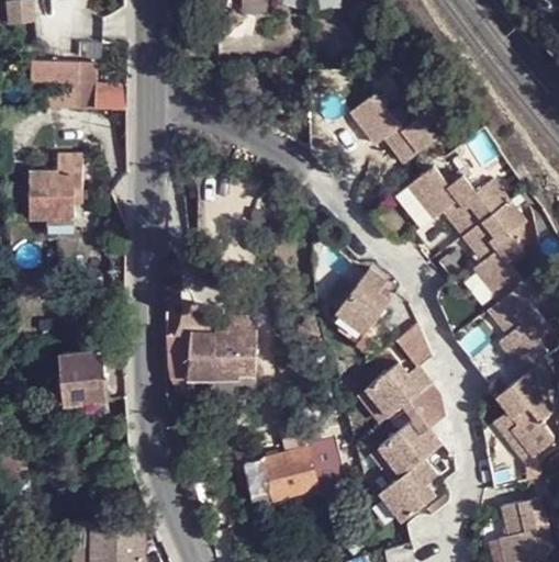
[(74,81),(96,81),(97,63),(33,58),(31,79),(74,81)]
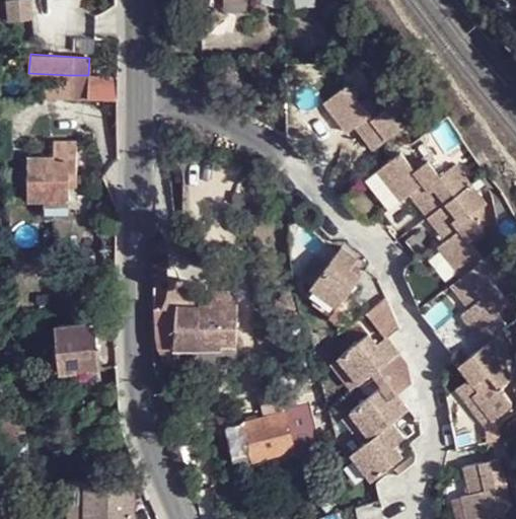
[(88,81),(67,80),(66,99),(88,100),(88,81)]
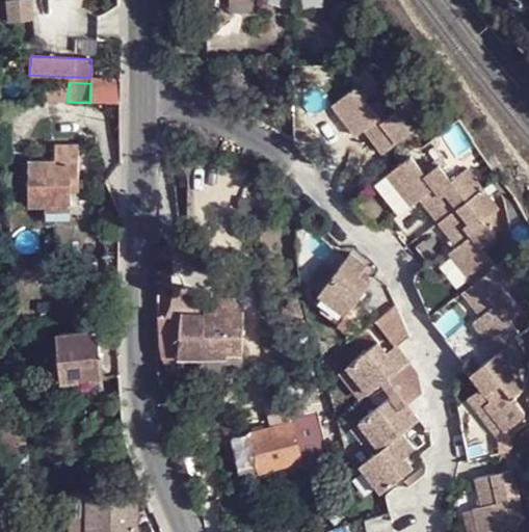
[(365,137),(384,161),(428,128),(413,107),(397,118),(385,102),(370,112),(356,95),(334,112),(358,143),(365,137)]
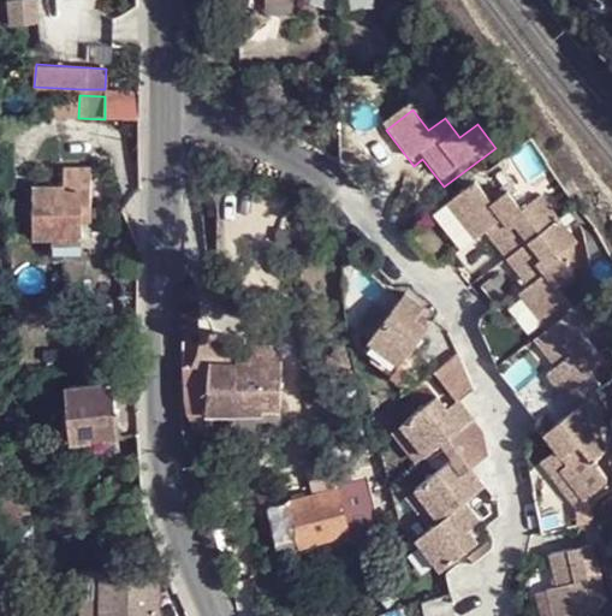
[(30,237),(46,238),(79,237),(79,208),(90,208),(90,169),(64,167),(61,188),(31,188),(30,237)]
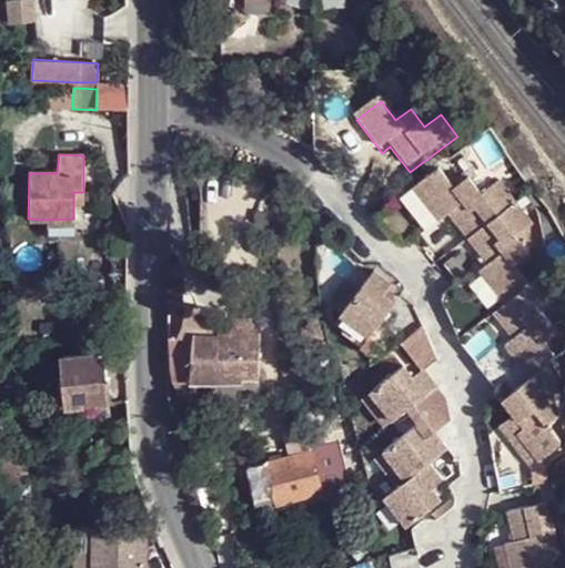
[(437,169),(413,189),(439,222),(447,215),(466,240),(514,203),(497,182),(481,195),(464,174),(450,185),(437,169)]
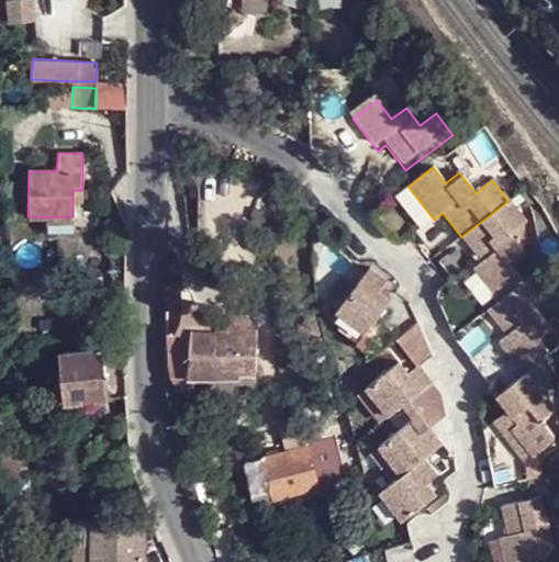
[(509,201),(461,237),(481,262),(472,269),(498,302),(523,283),(511,267),(525,257),(509,236),(525,223),(509,201)]
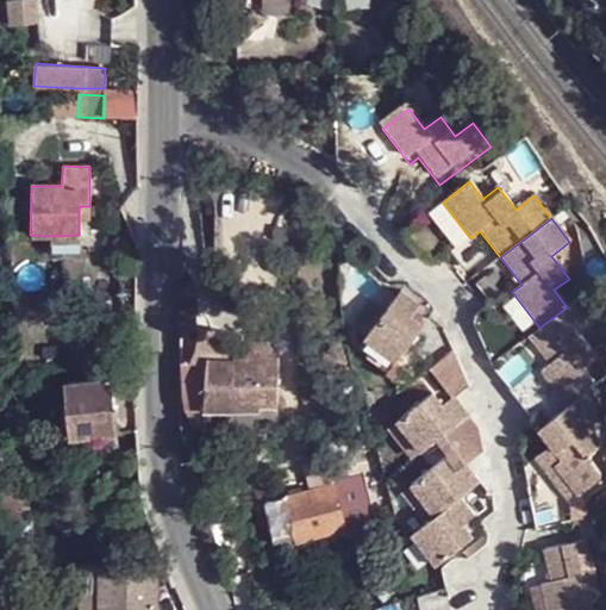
[(470,238),(449,255),(463,274),(486,257),(470,238)]
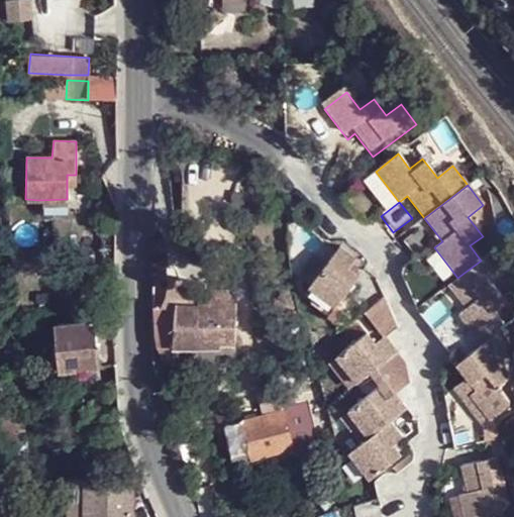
[(420,229),(402,243),(414,260),(432,245),(420,229)]
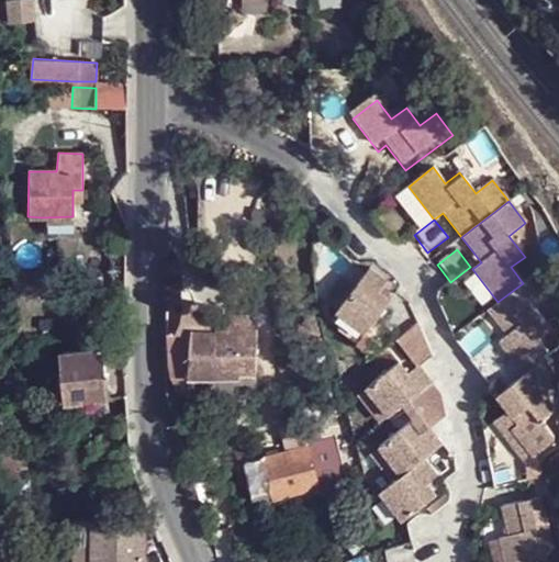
[(498,302),(487,312),(506,336),(498,343),(523,377),(547,358),(535,341),(549,330),(534,310),(550,298),(534,274),(523,283),(498,302)]
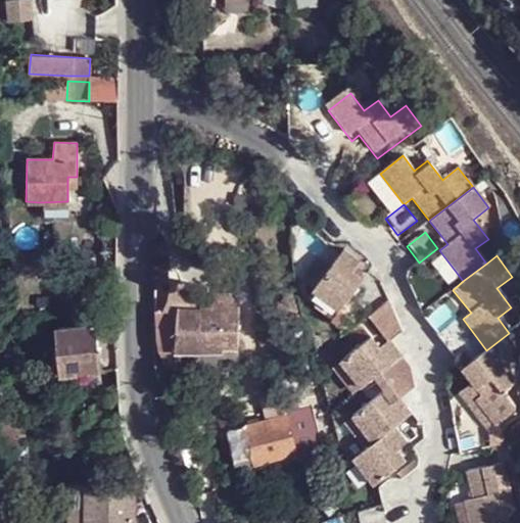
[(348,260),(321,303),(349,322),(370,290),(359,282),(366,272),(348,260)]
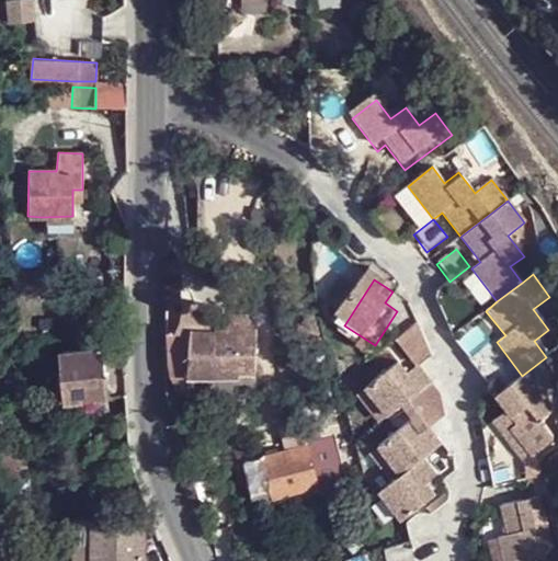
[(397,311),(393,292),(385,302),(397,311)]
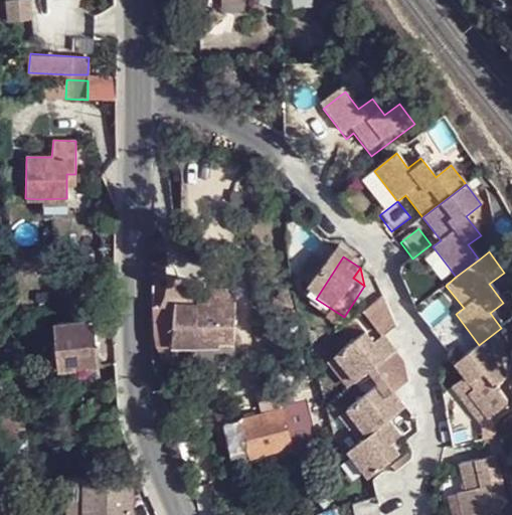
[(189,284),(186,302),(197,302),(199,289),(189,284)]
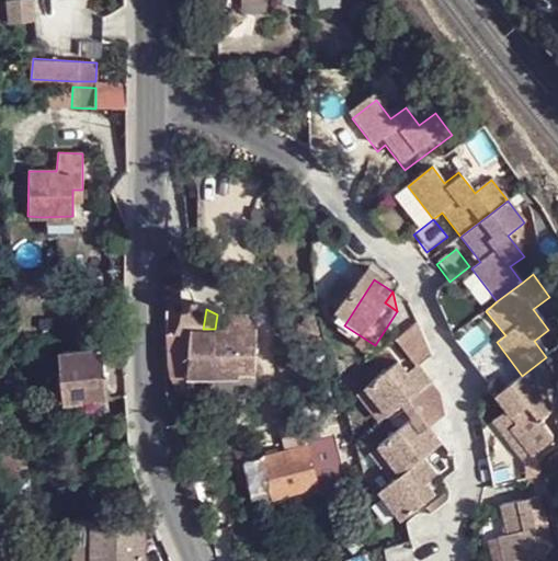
[(409,320),(389,333),(409,363),(429,350),(409,320)]
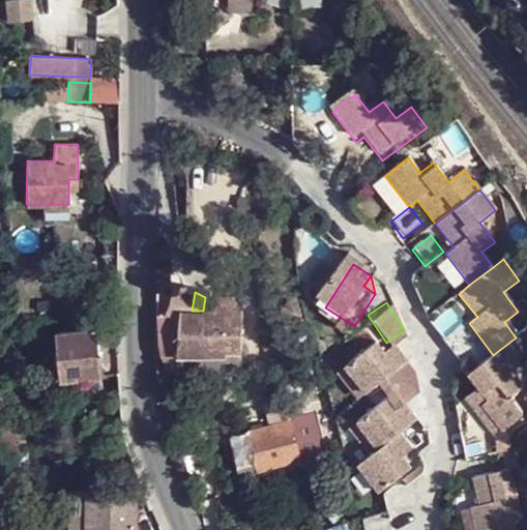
[(178,315),(179,354),(217,356),(225,356),(225,353),(225,327),(226,312),(203,311),(192,311),(178,311),(178,315)]
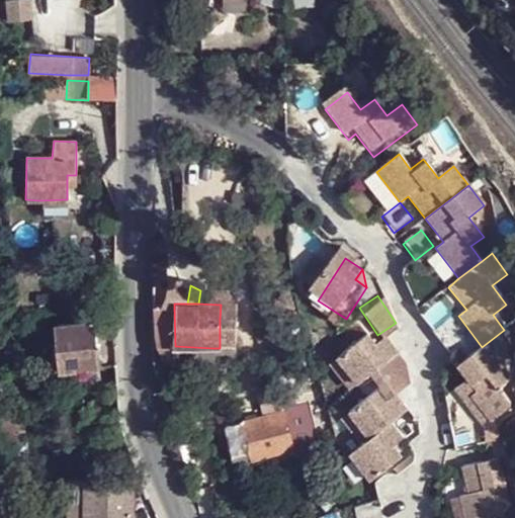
[(234,305),(221,305),(220,320),(234,321),(234,305)]
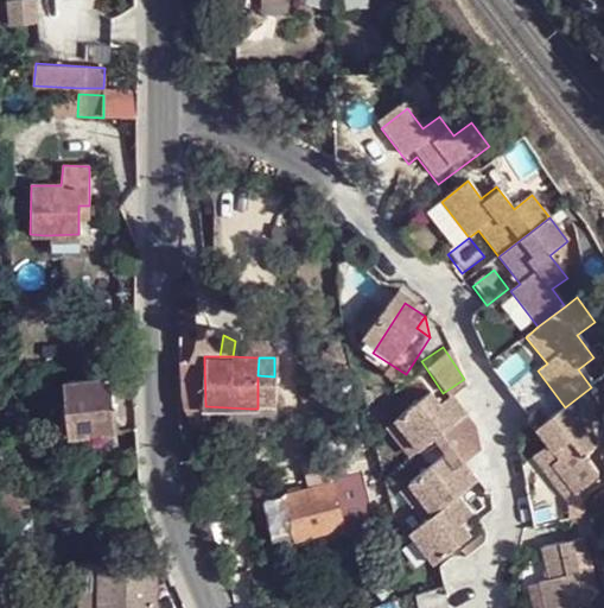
[(204,361),(177,360),(177,382),(178,394),(179,406),(205,406),(204,361)]
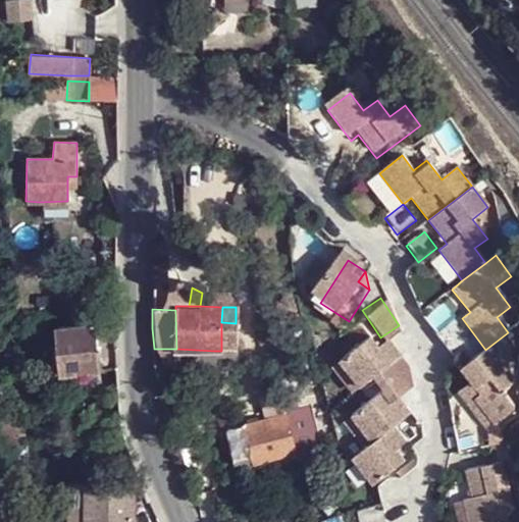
[(95,325),(53,329),(57,375),(100,371),(95,325)]
